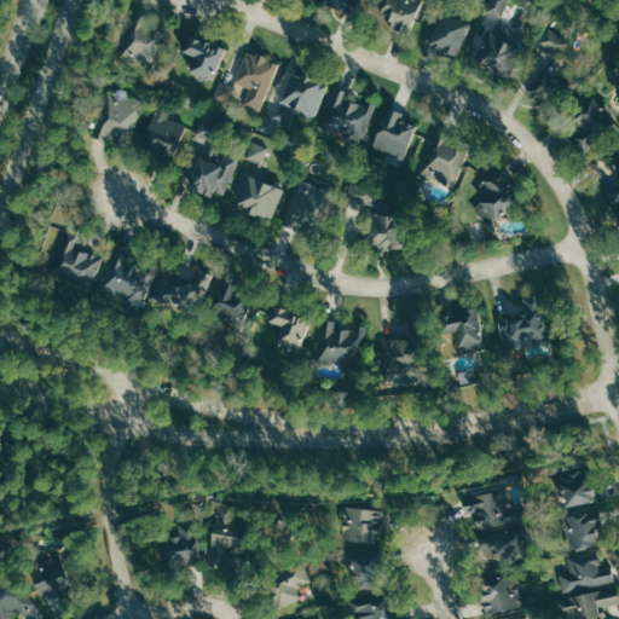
[(324,0),(324,5),(352,11),(354,0),(324,0)]
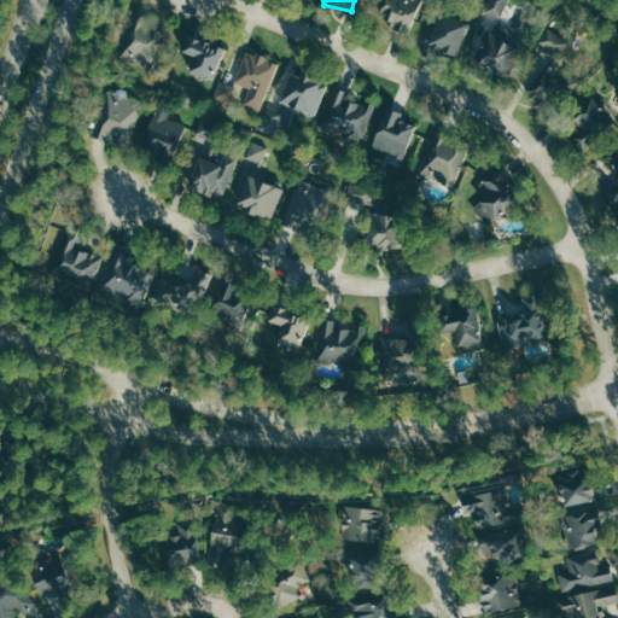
[(408,33),(424,0),(386,0),(379,17),(408,33)]
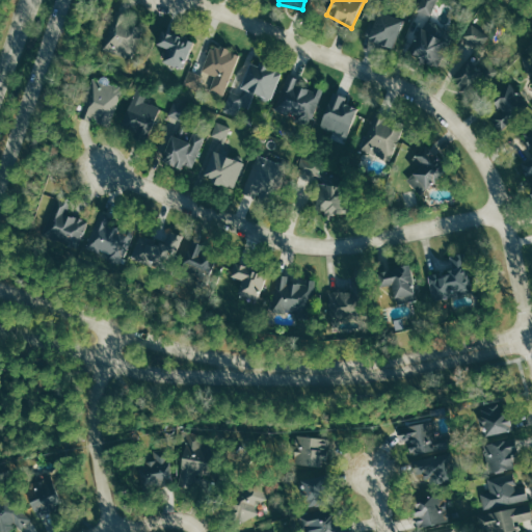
[(437,0),(421,0),(418,9),(430,16),(437,0)]
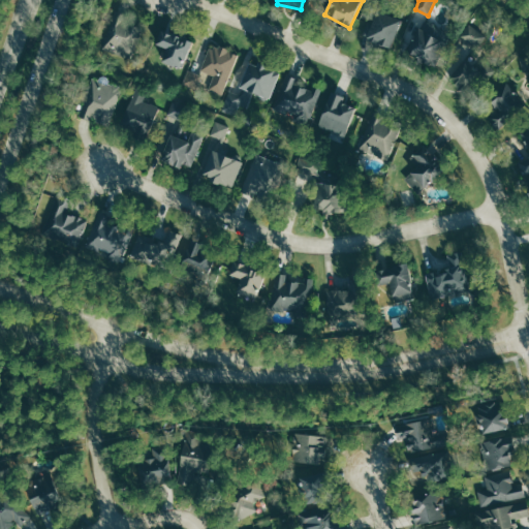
[(391,48),(401,20),(378,10),(367,38),(391,48)]
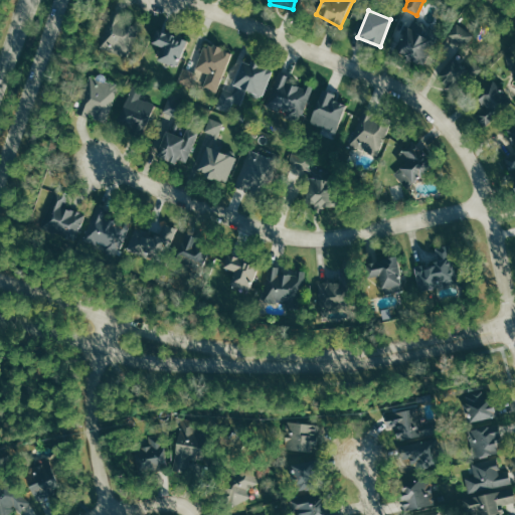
[(134,48),(129,15),(112,17),(114,24),(101,26),(106,53),(134,48)]
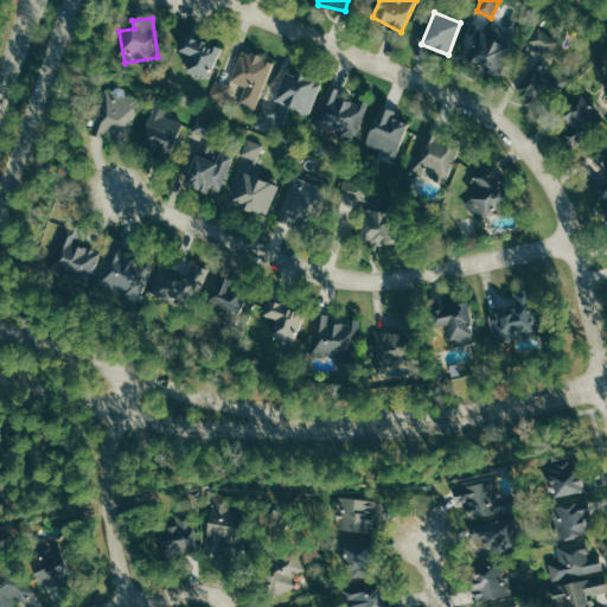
[(511,48),(498,42),(503,32),(484,24),(467,59),(498,75),(511,48)]
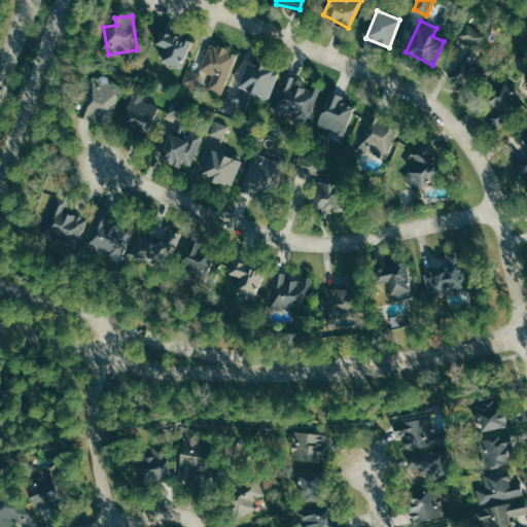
[(447,79),(455,88),(461,81),(470,92),(491,71),(472,51),(486,39),(472,25),(447,48),(462,64),(447,79)]
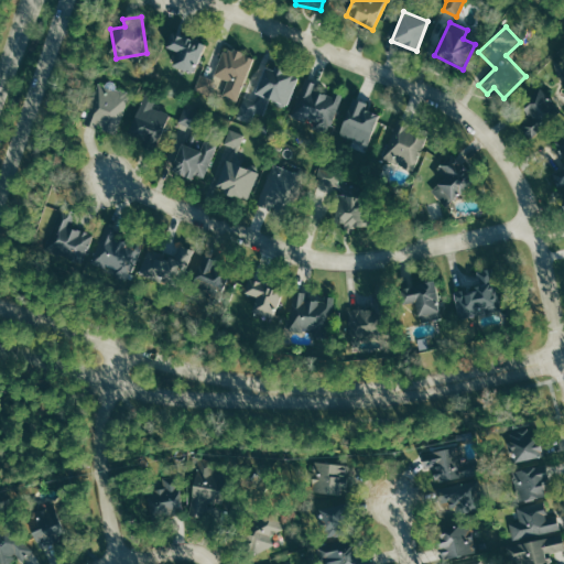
[(172,66),(194,73),(204,43),(171,33),(166,47),(176,51),(172,66)]
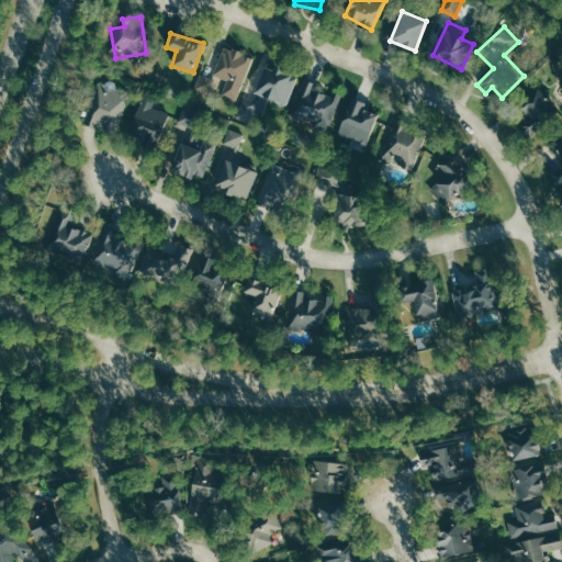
[(236,100),(253,57),(224,46),(213,75),(226,80),(221,94),(236,100)]
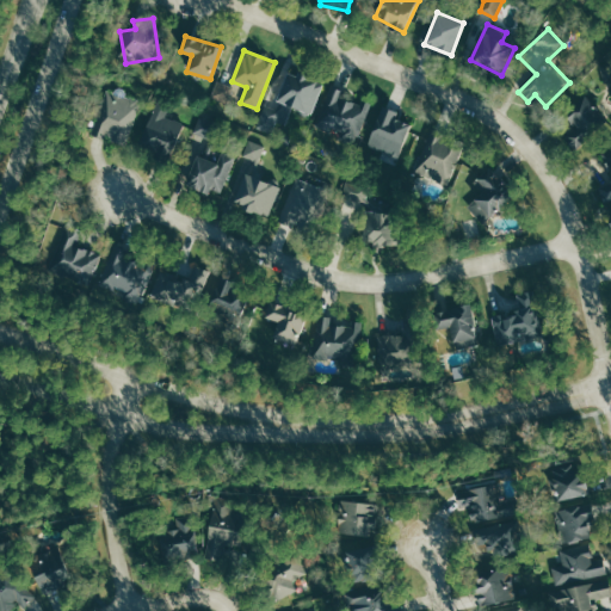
[(322,84),(288,69),(276,100),(312,113),(322,84)]
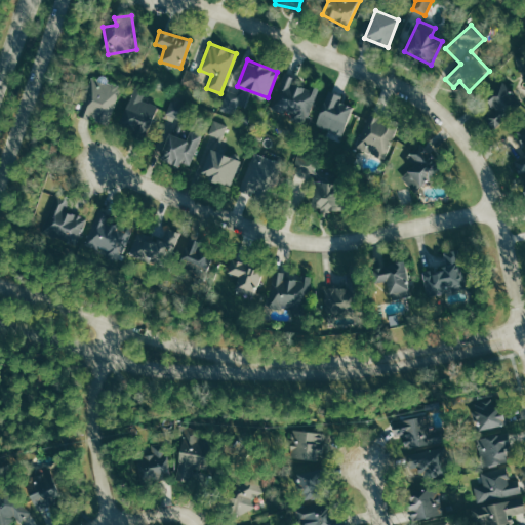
[(79,115),(108,124),(120,86),(91,77),(79,115)]
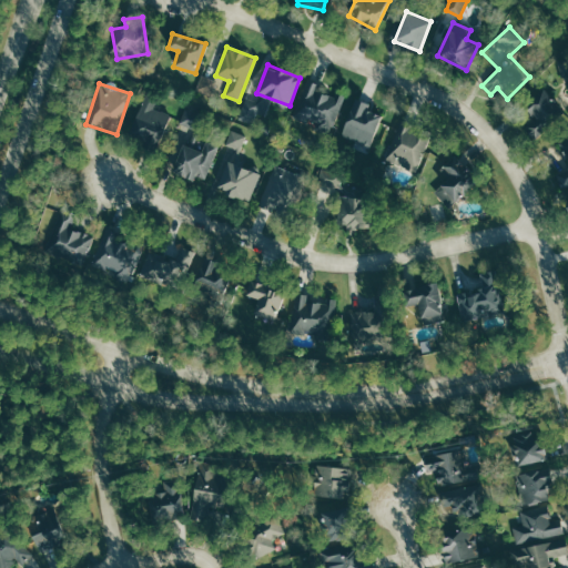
[(345,97),(308,84),(296,120),(332,132),(345,97)]
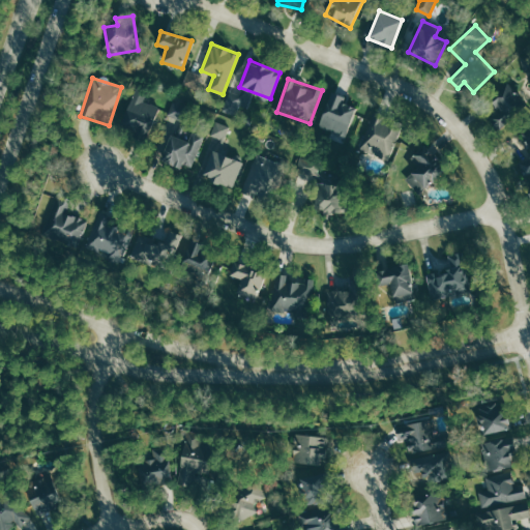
[(491,116),(497,126),(526,107),(510,84),(490,98),(498,111),(491,116)]
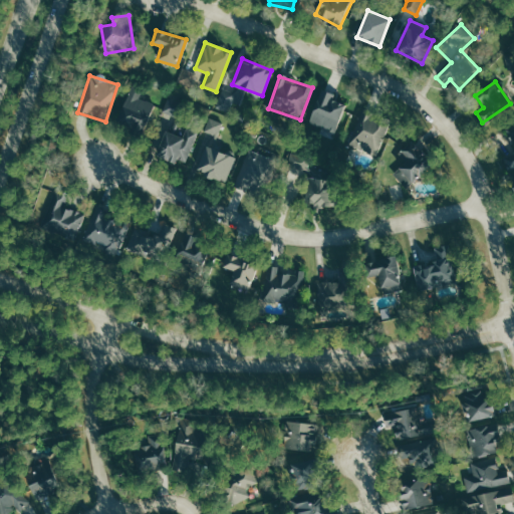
[(229,85),(228,90),(221,88),(217,106),(231,110),(232,102),(242,104),(246,89),(229,85)]
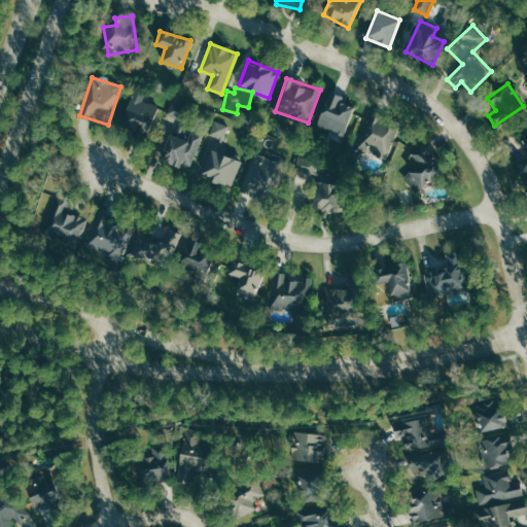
[(144,94),(133,89),(119,124),(146,134),(157,106),(142,100),(144,94)]
